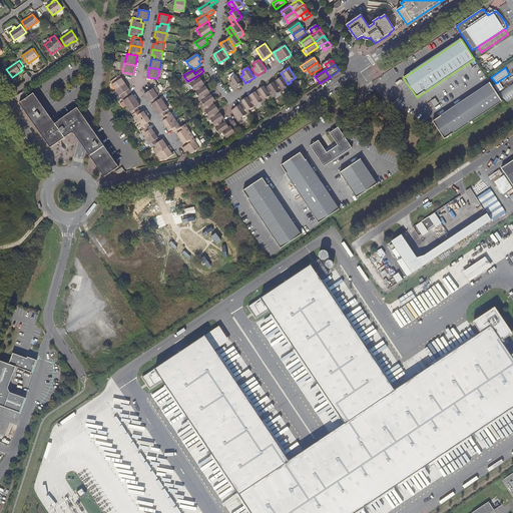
[(115,90),(125,83),(122,78),(120,75),(112,80),(114,83),(112,85),(115,90)]
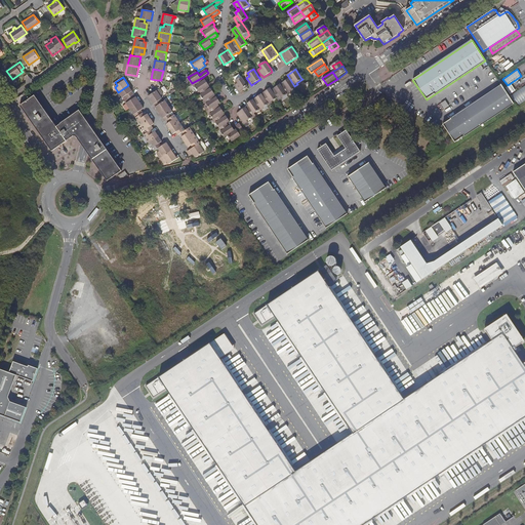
[(198,92),(209,85),(209,84),(203,77),(192,83),(192,84),(194,87),(195,86),(198,92)]
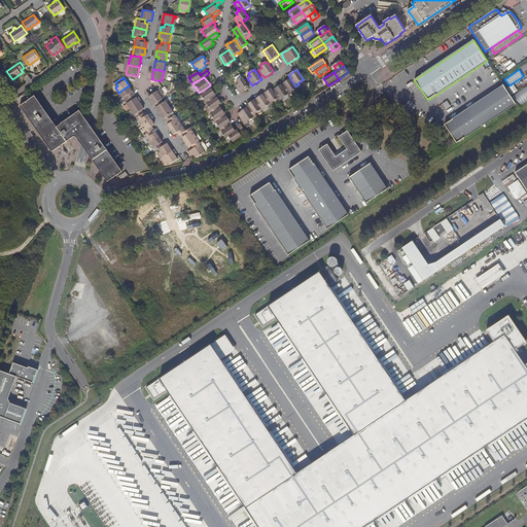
[(249,88),(248,84),(243,77),(236,81),(238,84),(235,85),(237,89),(237,88),(241,93),(249,88)]
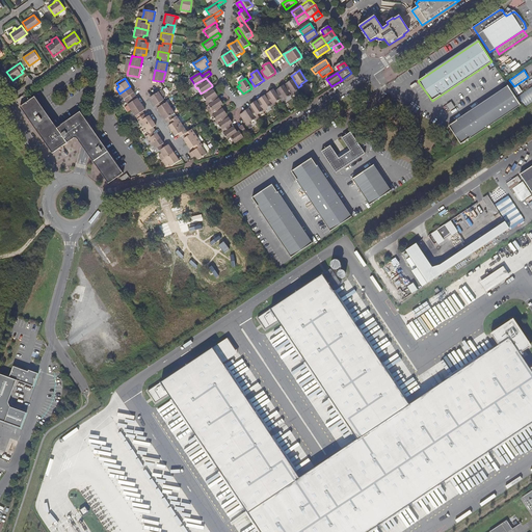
[(298,88),(298,87),(293,79),(287,83),(288,83),(285,85),(291,96),(292,97),(294,95),(294,94),(300,89),(299,88),(298,88)]
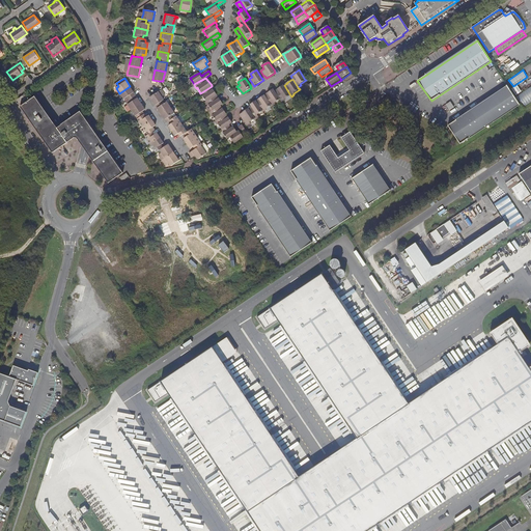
[(290,95),(284,85),(283,85),(278,88),(278,89),(275,91),(280,100),(282,103),(285,101),(284,100),(290,95)]
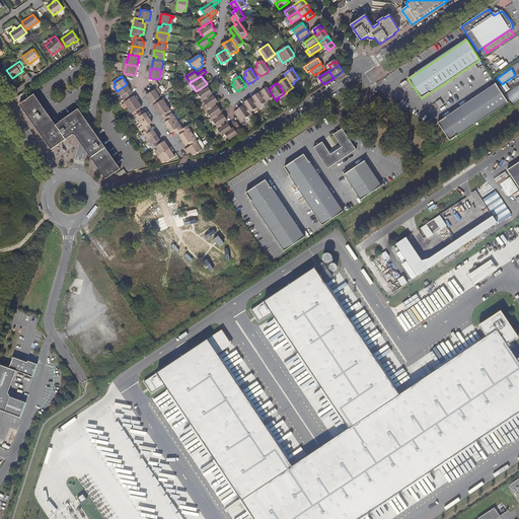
[(505,83),(500,87),(505,93),(510,90),(505,83)]
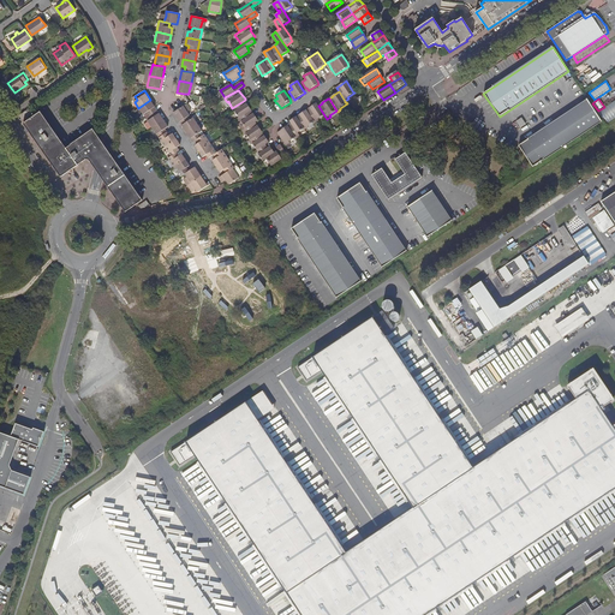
[(144,118),(148,117),(157,109),(150,100),(138,108),(144,118)]
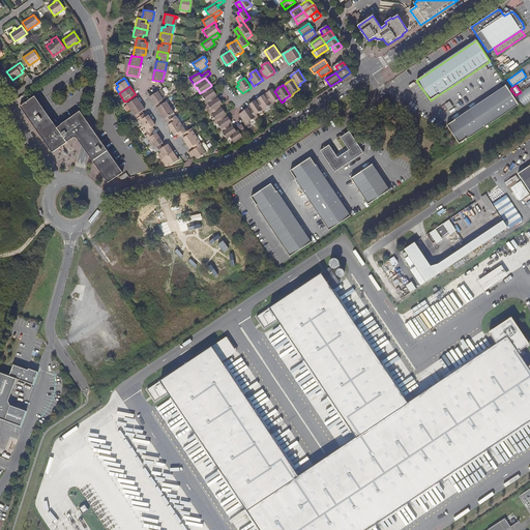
[(206,101),(216,94),(213,88),(212,88),(211,86),(200,93),(199,93),(201,96),(202,95),(206,101)]
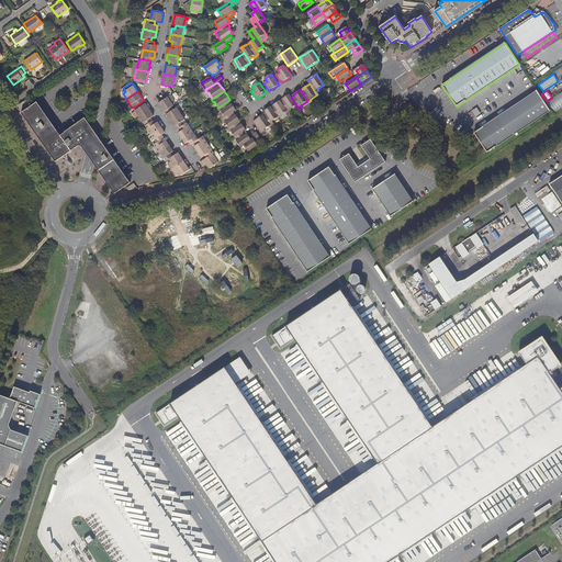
[(550,111),(537,91),(474,133),(487,153),(550,111)]
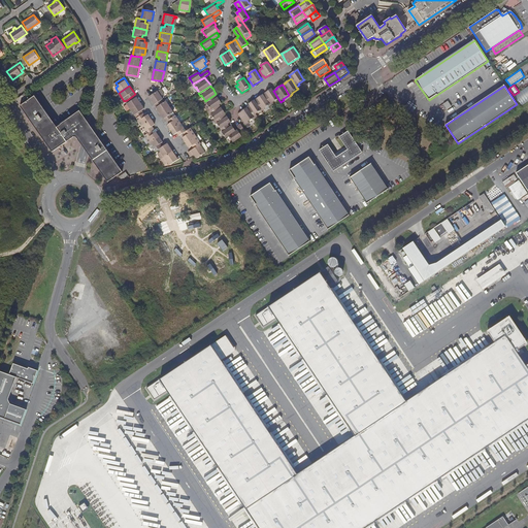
[(527,86),(514,96),(520,107),(527,101),(527,86)]
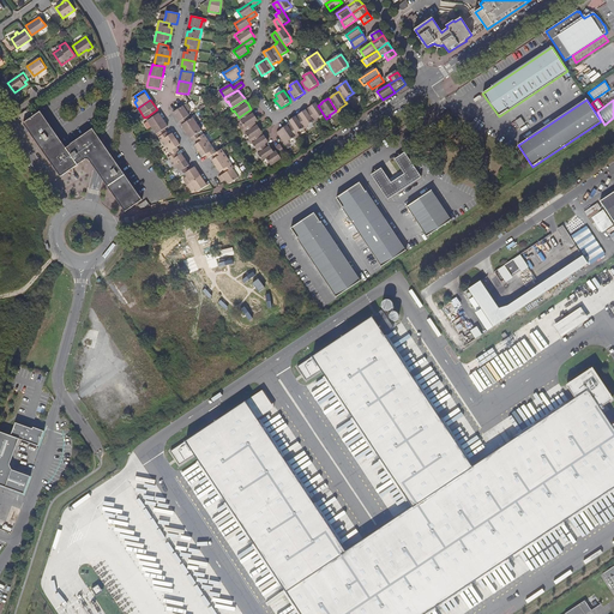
[(174,112),(180,121),(187,116),(190,115),(187,113),(191,110),(186,103),(174,112)]
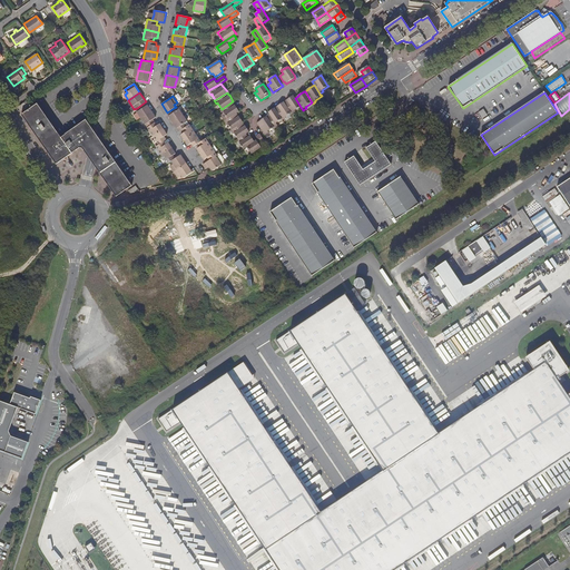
[(301,107),(295,98),(293,96),(287,99),(287,100),(284,101),(292,114),(292,115),(295,112),(294,110),(301,107)]
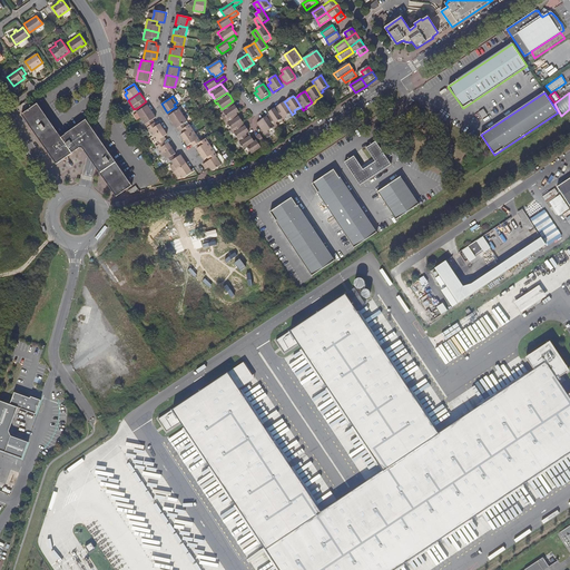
[(140,118),(151,111),(146,101),(137,108),(139,110),(137,112),(140,118)]
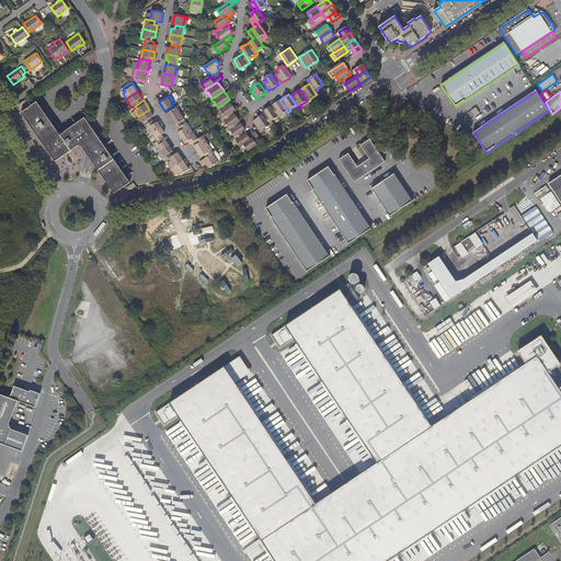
[(220,119),(233,111),(236,110),(232,103),(231,103),(229,100),(218,107),(217,109),(219,112),(217,113),(220,119)]
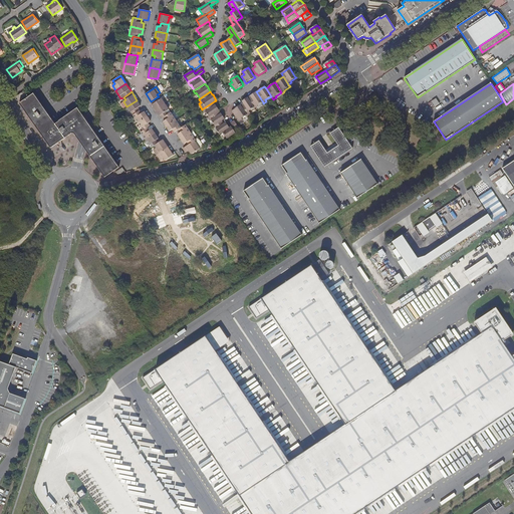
[(263,102),(256,91),(248,97),(254,107),(255,108),(258,106),(257,105),(263,102)]
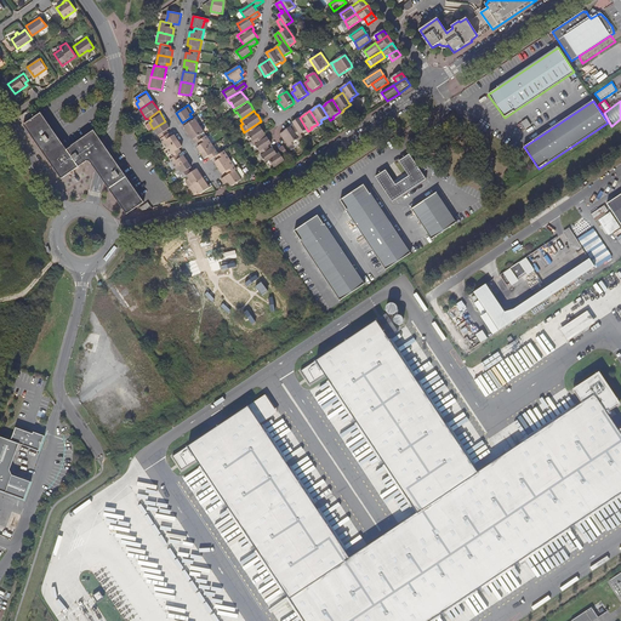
[(18,117),(22,121),(29,117),(26,112),(18,117)]
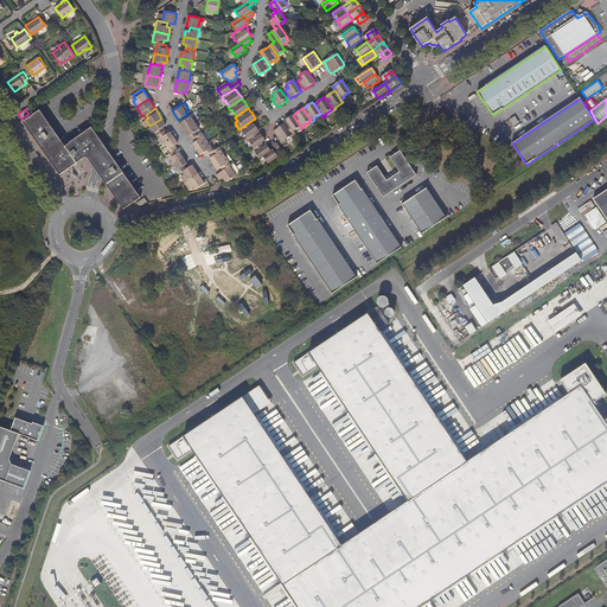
[(23,122),(59,176),(87,155),(91,163),(97,135),(91,128),(65,146),(40,110),(23,122)]
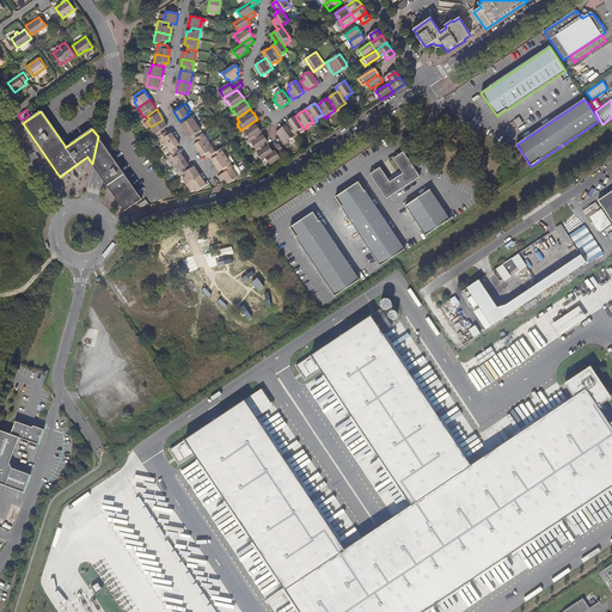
[(187,116),(179,121),(185,130),(196,123),(193,117),(189,120),(187,116)]
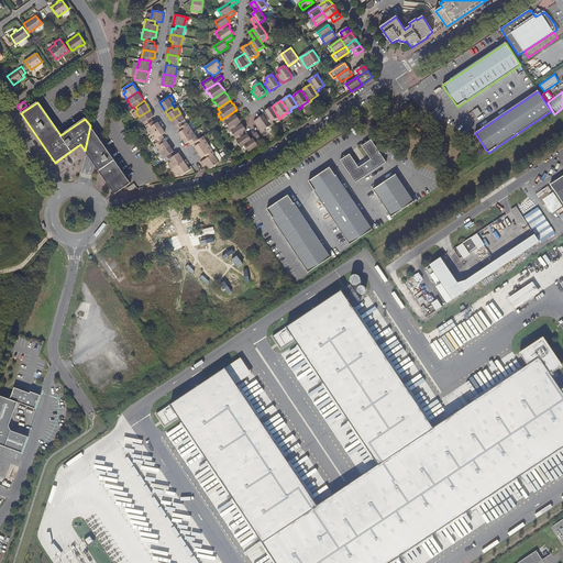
[(278,118),(272,107),(265,110),(266,113),(264,114),(271,127),(272,128),(275,125),(273,122),(278,118)]
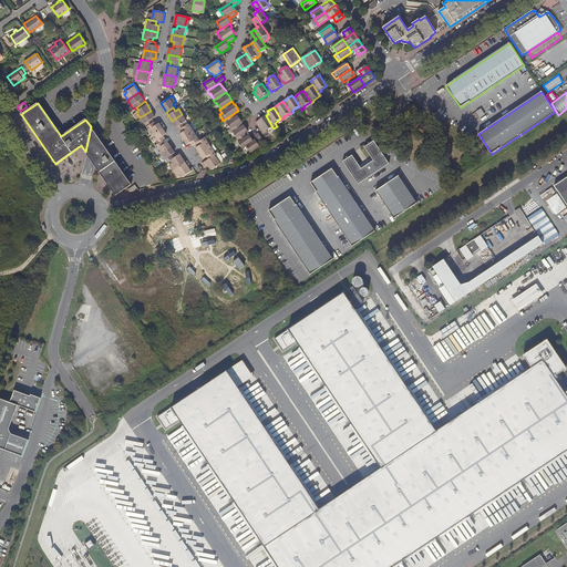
[(148,126),(154,122),(152,119),(155,116),(151,111),(140,117),(144,125),(146,123),(148,126)]
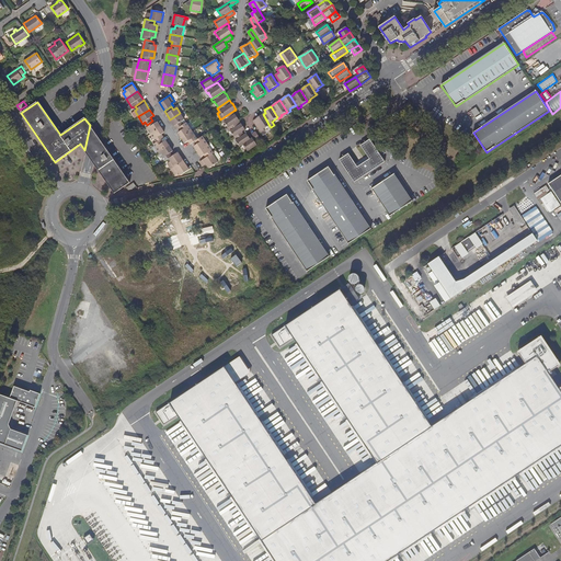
[(228,128),(239,121),(239,119),(236,115),(236,114),(233,111),(220,119),(222,123),(224,122),(228,128)]
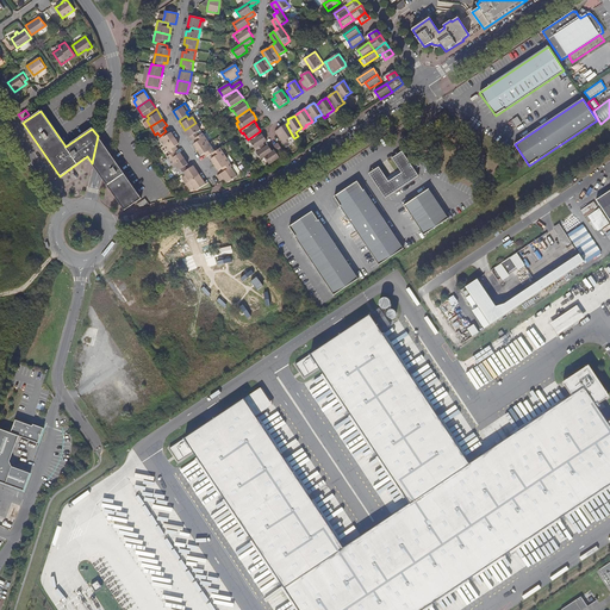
[(195,123),(185,130),(190,137),(200,130),(195,123)]
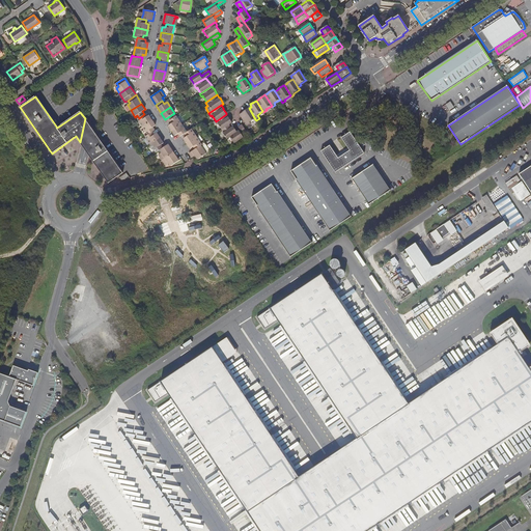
[(255,119),(249,108),(243,112),(240,114),(246,123),(248,126),(251,123),(250,122),(255,119)]
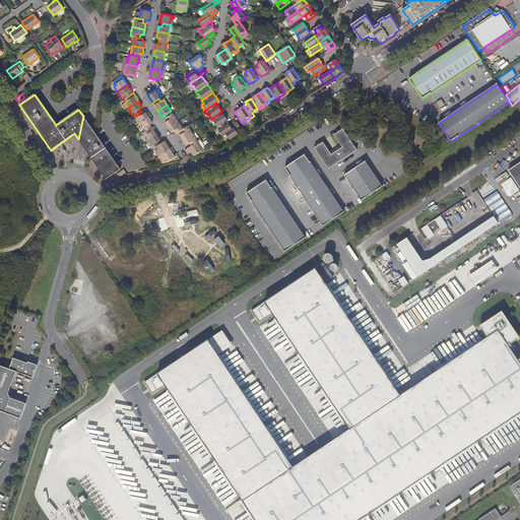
[(139,124),(149,118),(146,113),(143,114),(141,112),(136,116),(134,117),(139,124)]
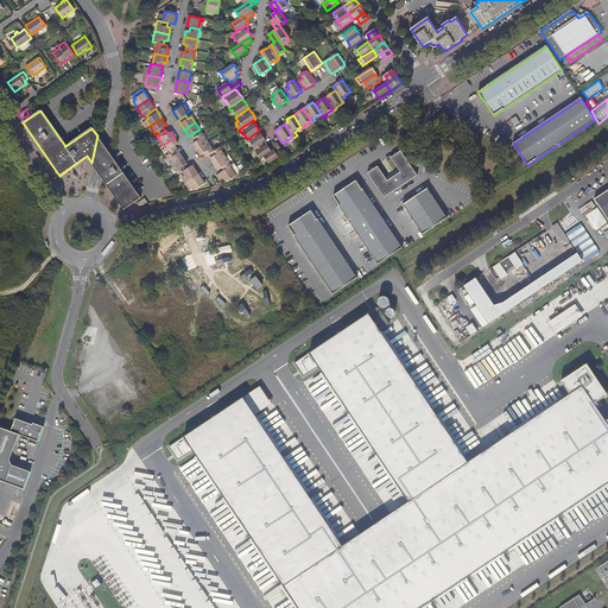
[(254,149),(263,143),(266,140),(259,131),(247,139),(246,139),(248,143),(249,141),(254,149)]
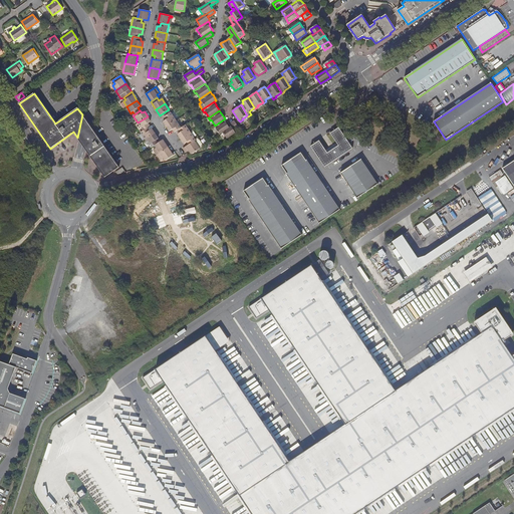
[(171,112),(164,116),(166,119),(164,120),(167,125),(176,119),(171,112)]
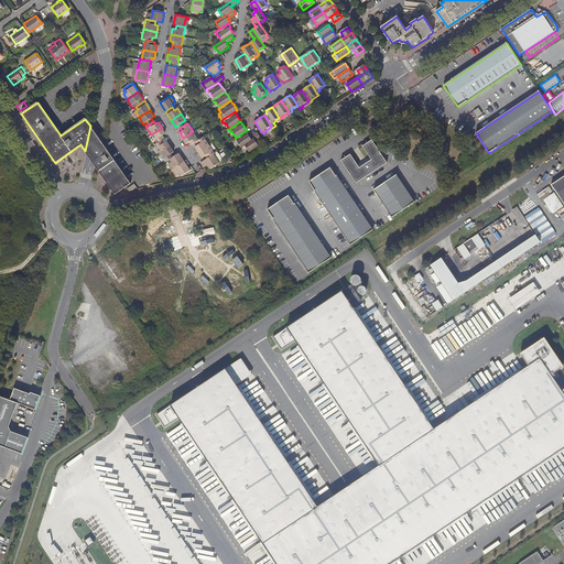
[(97,133),(90,126),(85,151),(90,159),(99,171),(105,147),(97,133)]
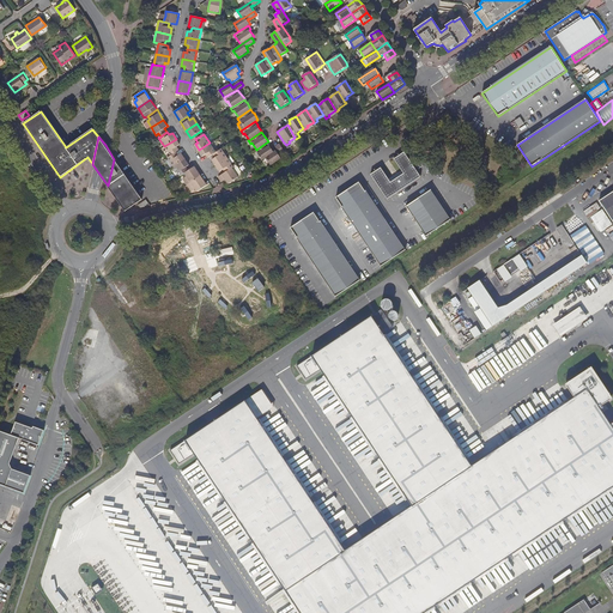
[(170,156),(176,152),(178,150),(177,147),(180,145),(176,139),(164,146),(170,156)]
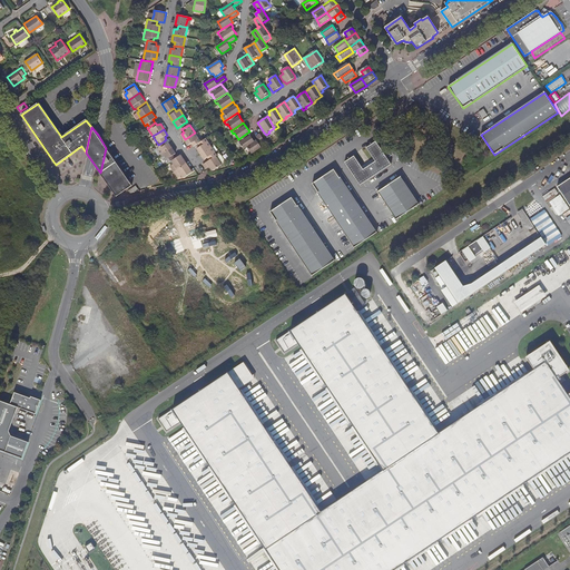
[(195,133),(185,139),(188,145),(192,143),(194,146),(198,143),(200,141),(195,133)]
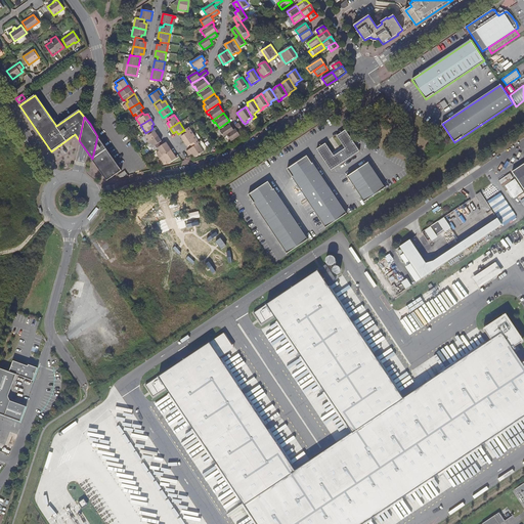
[(224,136),(227,135),(234,130),(231,124),(228,126),(226,123),(219,128),(221,131),(220,132),(223,137),(224,136)]
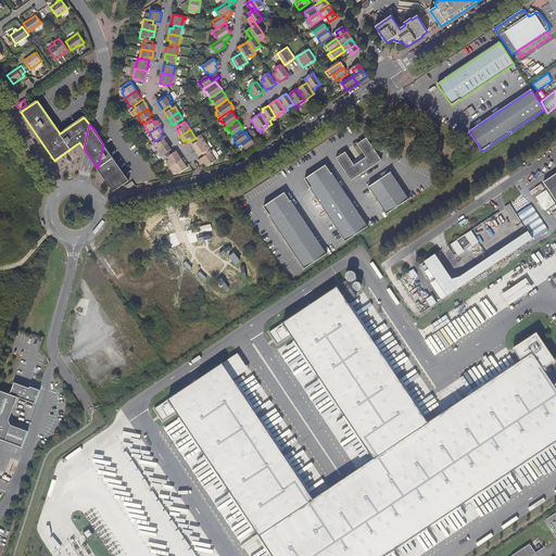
[(251,137),(249,138),(241,143),(245,150),(255,144),(253,141),(258,138),(254,131),(251,134),(252,137),(251,138),(251,137)]
